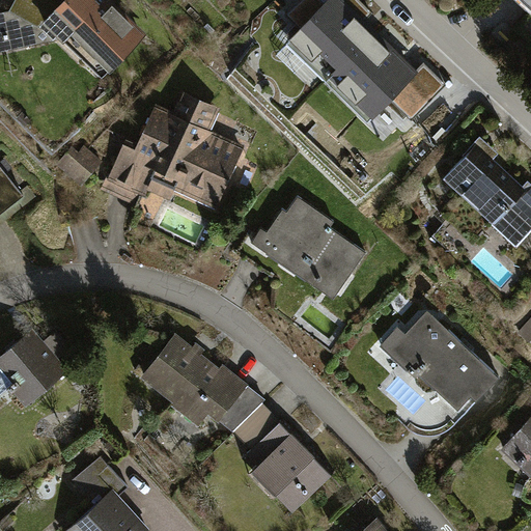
[(143,33),(107,0),(62,0),(61,0),(22,0),(11,8),(0,11),(0,52),(59,39),(96,79),(143,33)]
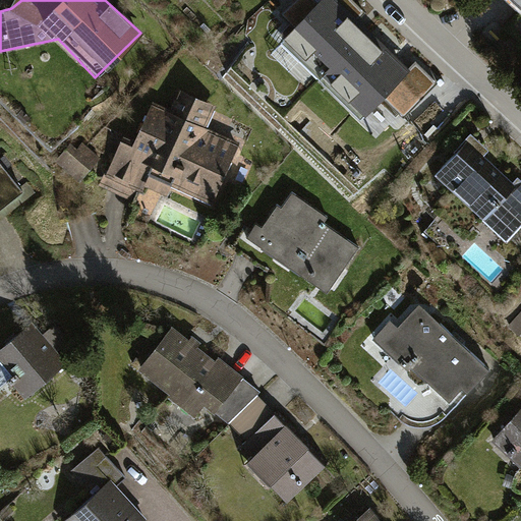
[(360,117),(410,67),(342,0),(325,0),(284,42),(303,60),(319,45),(352,77),(336,94),(360,117)]
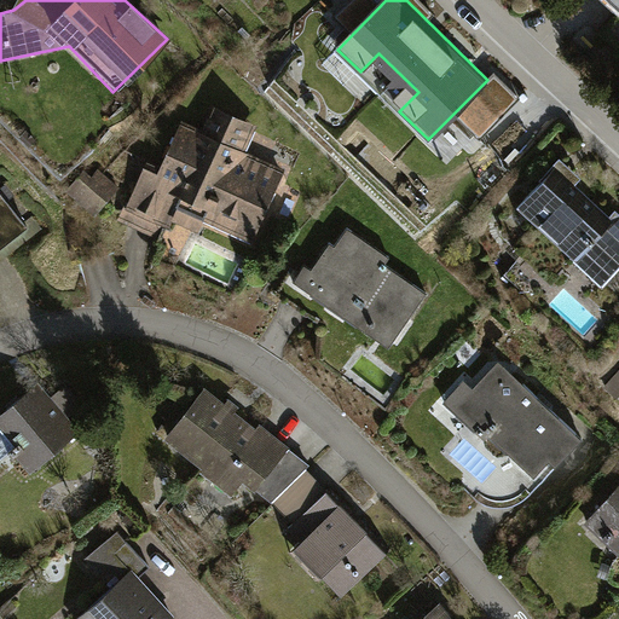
[(201,220),(249,242),(283,168),(241,149),(253,122),(212,104),(200,129),(181,121),(158,172),(142,165),(119,214),(167,236),(173,224),(195,233),(201,220)]
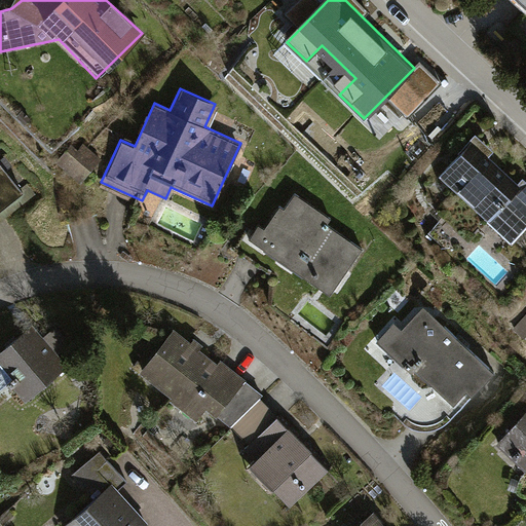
[(525,179),(523,183),(476,141),(442,178),(514,243),(525,229),(525,179)]
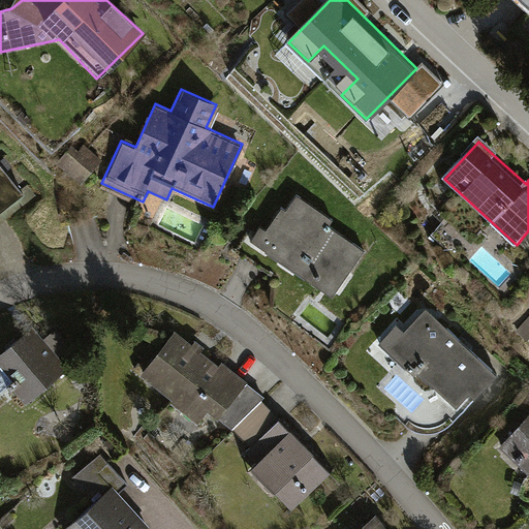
[(72,147),(57,163),(83,187),(103,163),(85,146),(79,153),(72,147)]
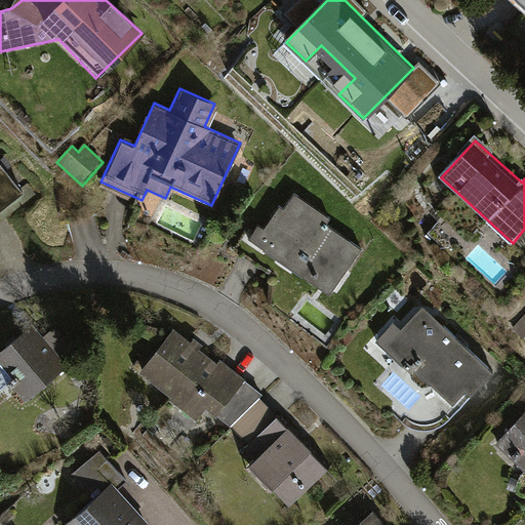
[(0,211),(24,193),(0,164),(0,211)]
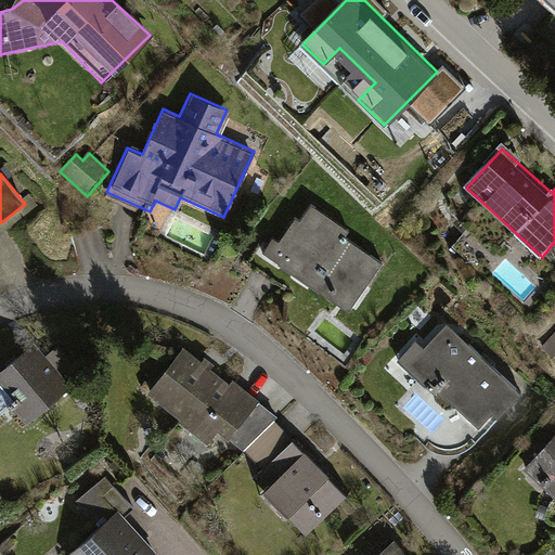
[(280,240),(269,233),(257,254),(350,309),(379,261),(341,239),(348,228),(310,205),(300,221),(293,217),(280,240)]
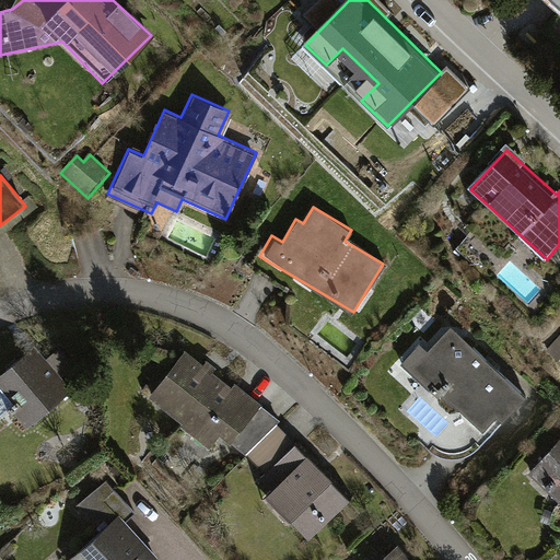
[(531,397),(450,327),(430,350),(420,341),(399,365),(482,439),(500,419),(506,424),(531,397)]
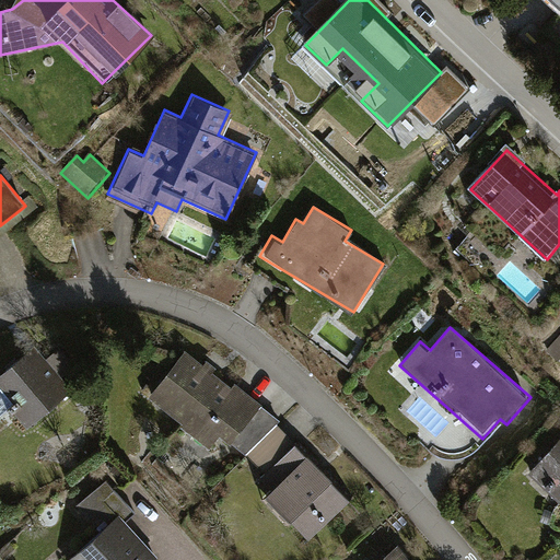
[(71,393),(34,347),(0,374),(0,395),(26,429),(71,393)]
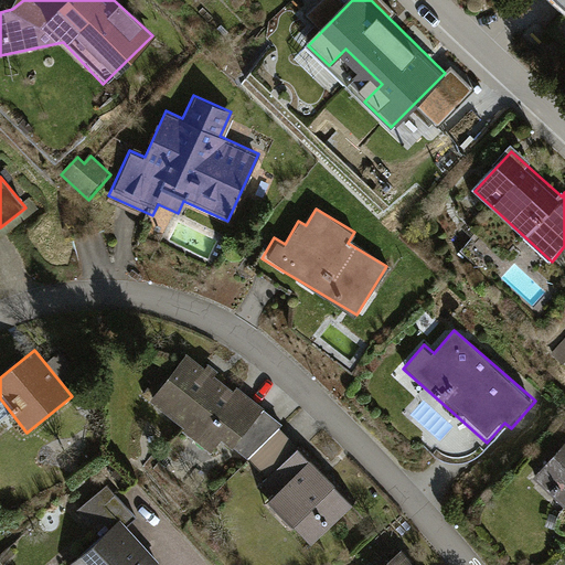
[(248,404),(189,355),(152,401),(212,449),(248,404)]
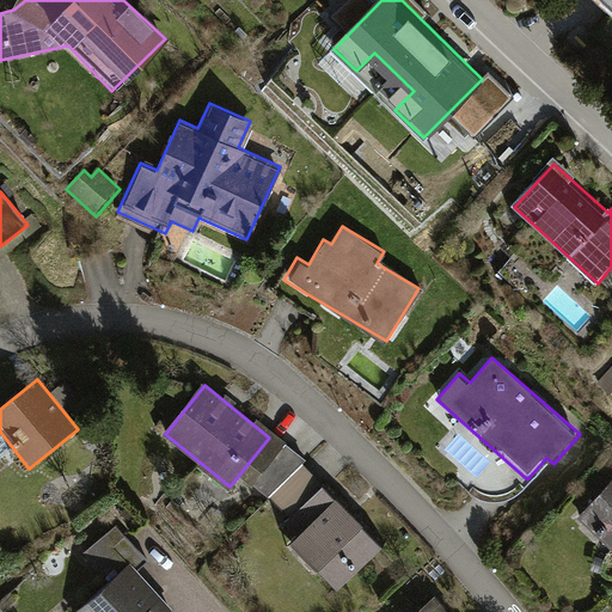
[(379,545),(305,464),(263,502),(336,583),(379,545)]
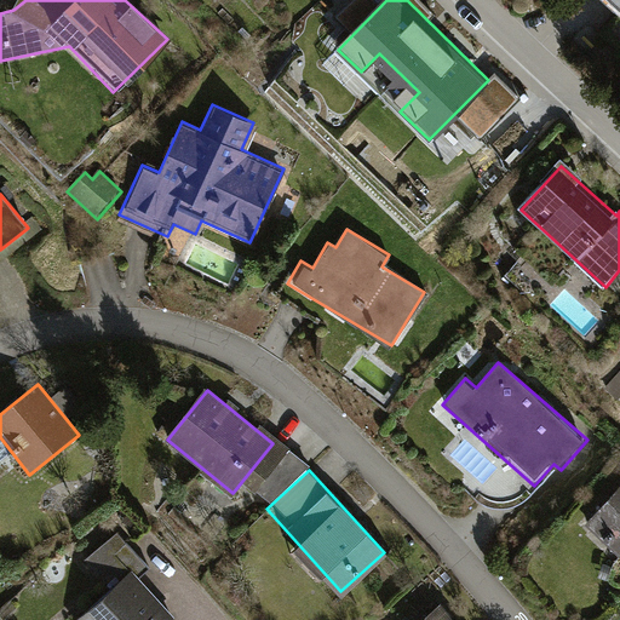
[(619,488),(586,527),(619,556),(619,488)]
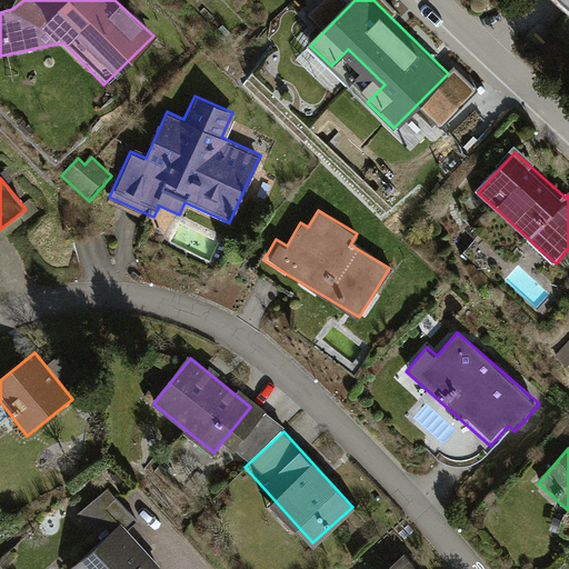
[(140,522),(109,487),(79,513),(103,541),(71,568),(162,568),(163,568),(130,531),(140,522)]
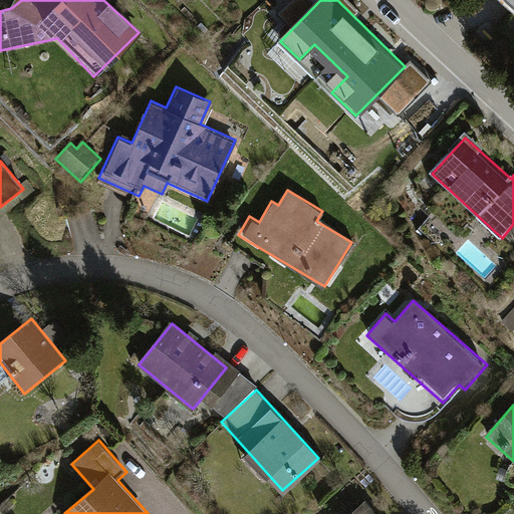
[(376,513),(362,499),(345,513),(376,513)]
